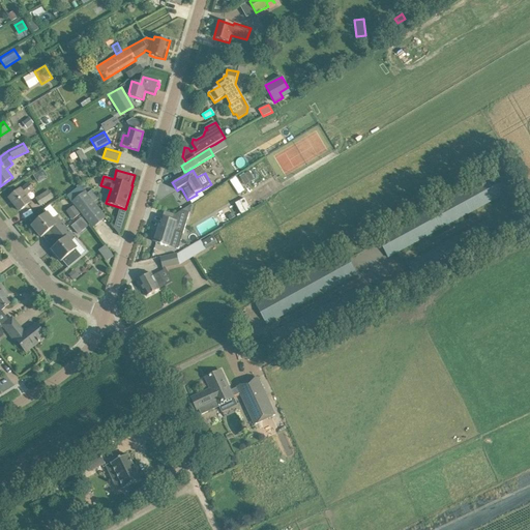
[(491,174),(376,237),(388,258),(503,195),(491,174)]
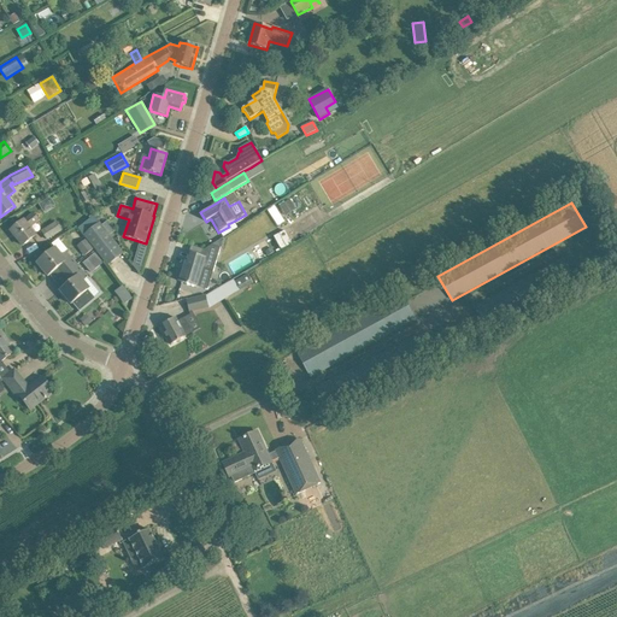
[(285,223),(274,207),(266,212),(277,228),(285,223)]
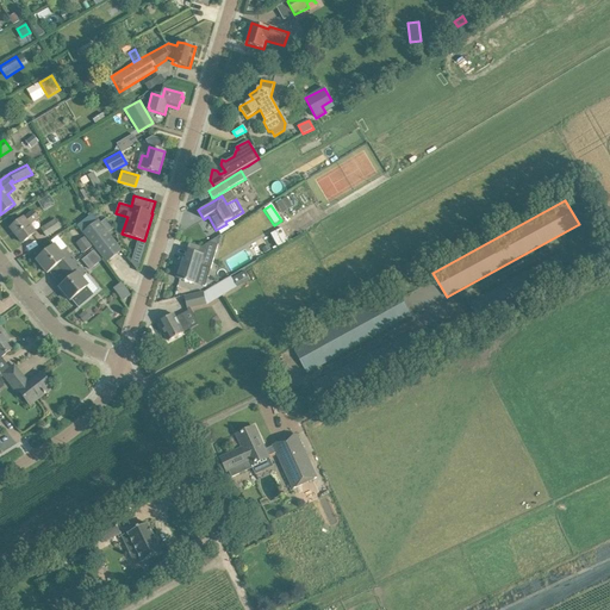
[(23,243),(26,241),(36,234),(30,225),(38,218),(33,211),(24,218),(11,228),(23,243)]
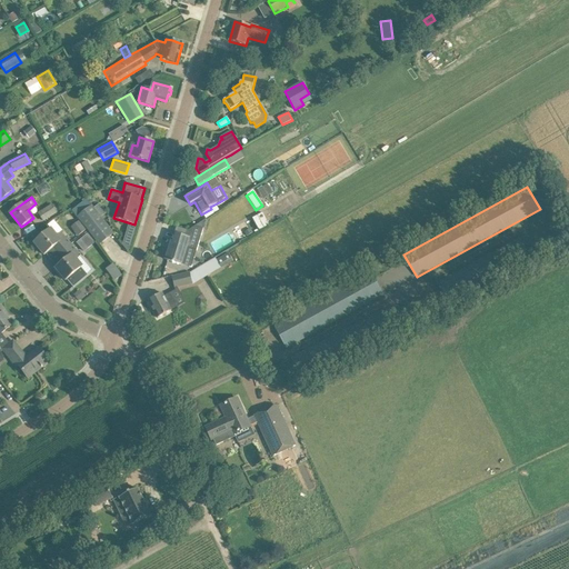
[(78,217),(100,245),(113,233),(100,218),(91,206),(87,200),(72,211),(78,217)]
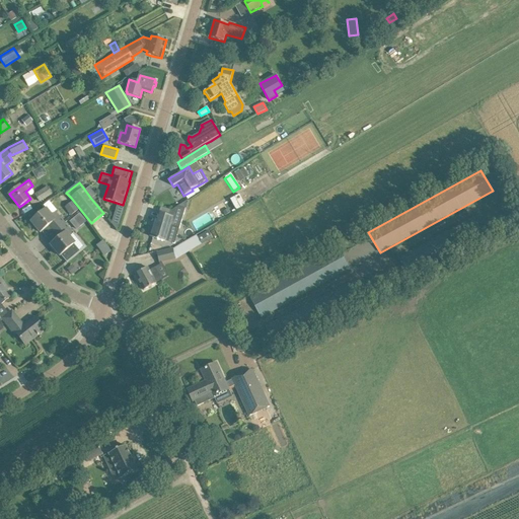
[(47,188),(44,190),(35,195),(40,202),(48,196),(51,194),(47,188)]
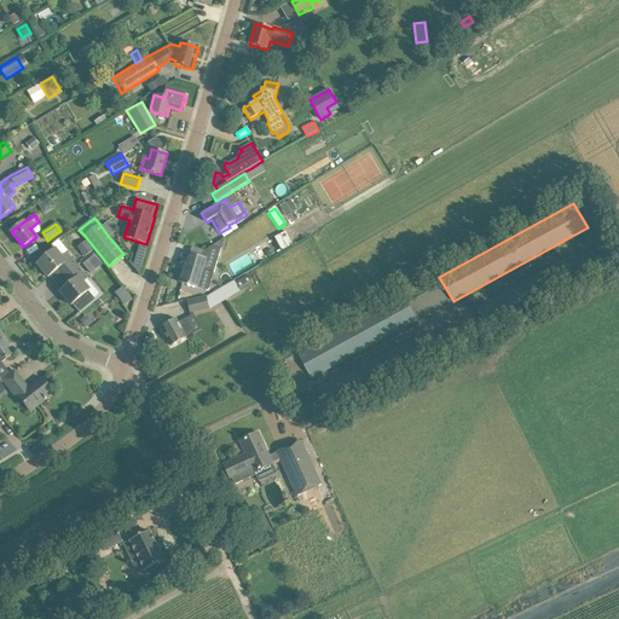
[(281,249),(291,244),(284,230),(273,236),(281,249)]
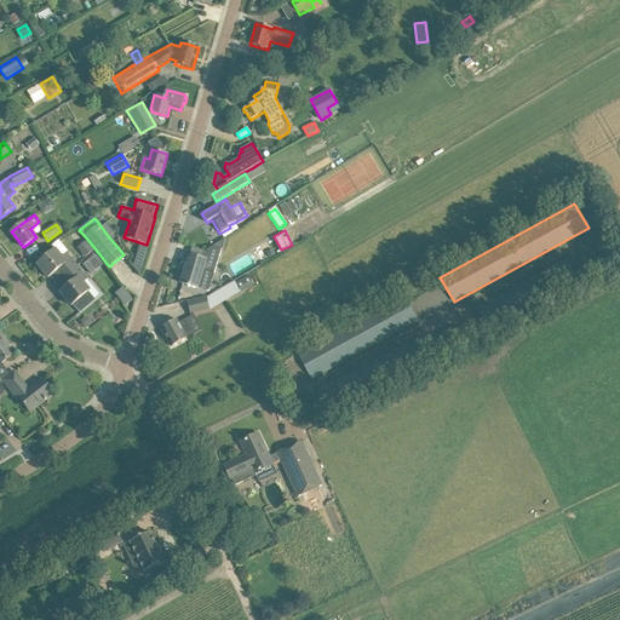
[(84,257),(92,250),(85,241),(76,248),(84,257)]
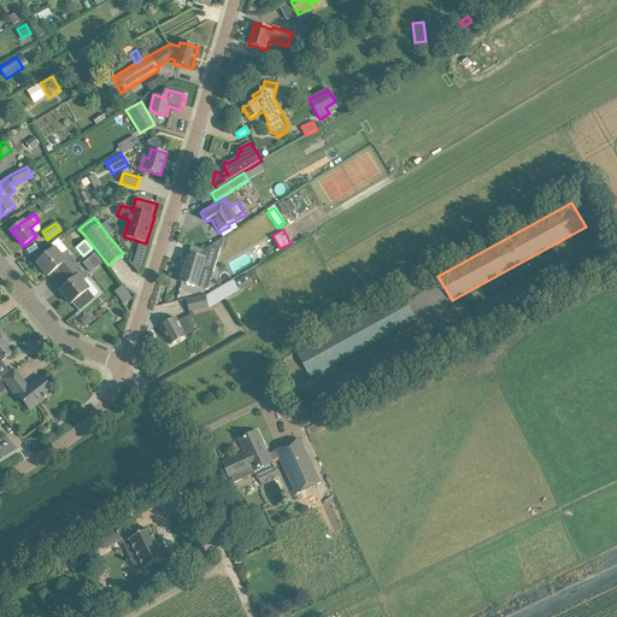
[(184,270),(182,269),(178,281),(181,282),(187,283),(187,286),(188,286),(189,285),(197,287),(203,269),(213,272),(221,247),(212,245),(205,250),(203,250),(200,258),(193,256),(192,256),(189,264),(187,263),(184,270)]
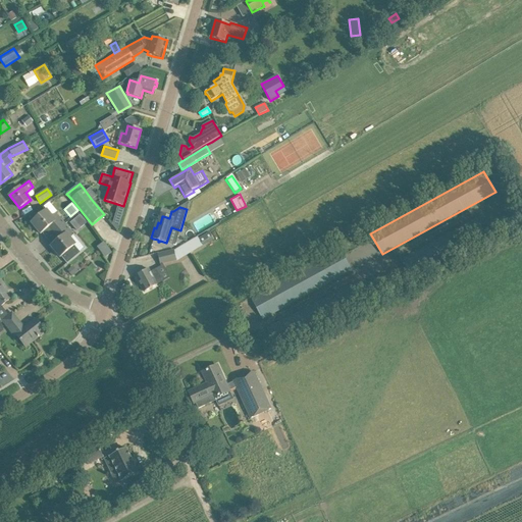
[(39,216),(32,222),(41,233),(49,227),(54,233),(65,224),(56,213),(52,217),(46,210),(39,216)]
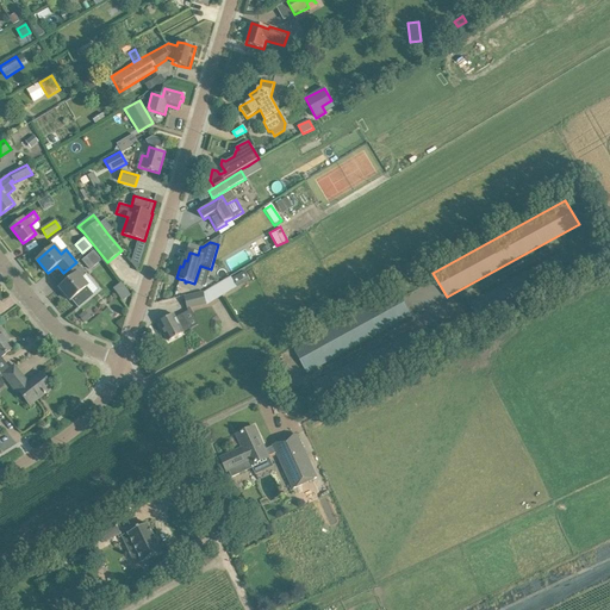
[(137,247),(132,262),(141,265),(145,249),(137,247)]
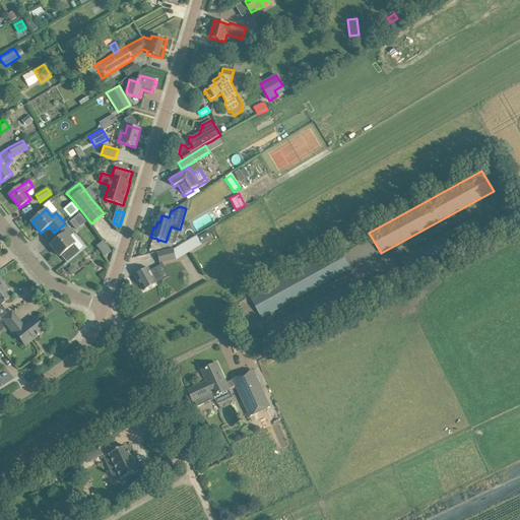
[(70,237),(74,234),(65,223),(54,233),(59,239),(51,245),(60,257),(61,255),(67,262),(80,252),(74,245),(75,244),(70,237)]
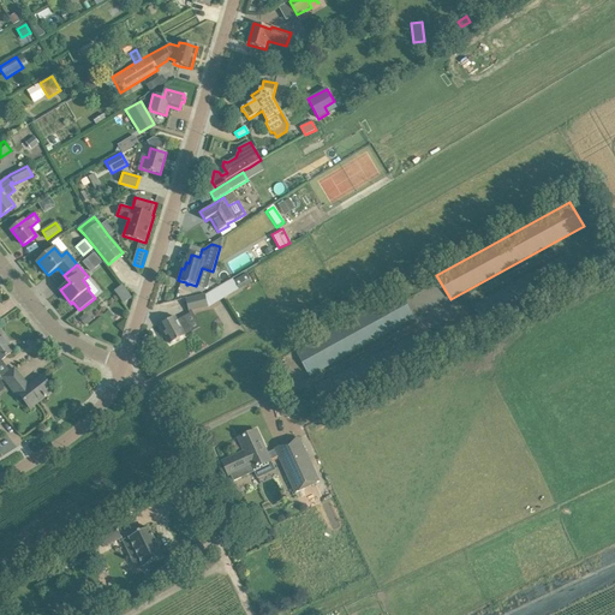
[(240,291),(252,284),(248,274),(234,281),(240,291)]
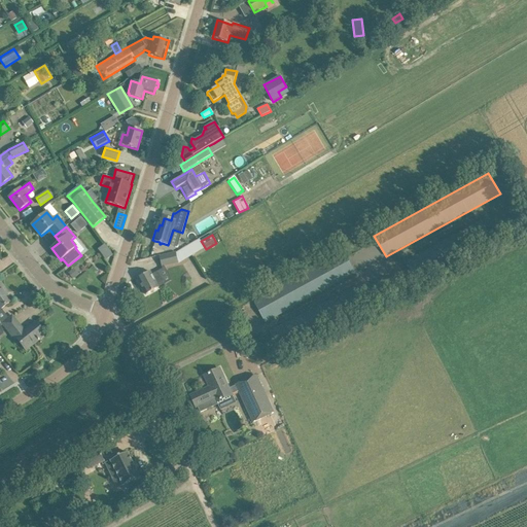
[(97,250),(105,258),(111,253),(102,244),(97,250)]
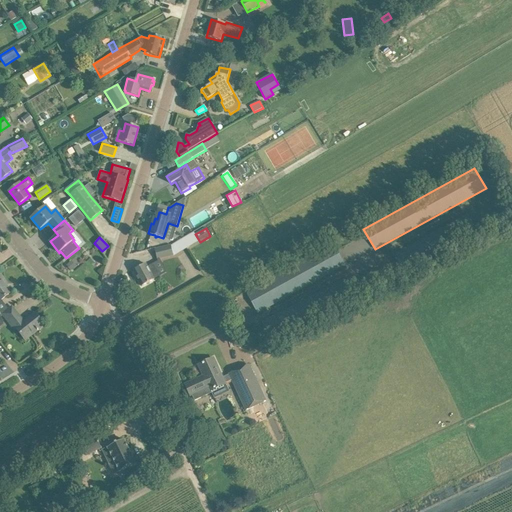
[(157,259),(173,255),(186,248),(181,239),(171,245),(155,249),(157,259)]
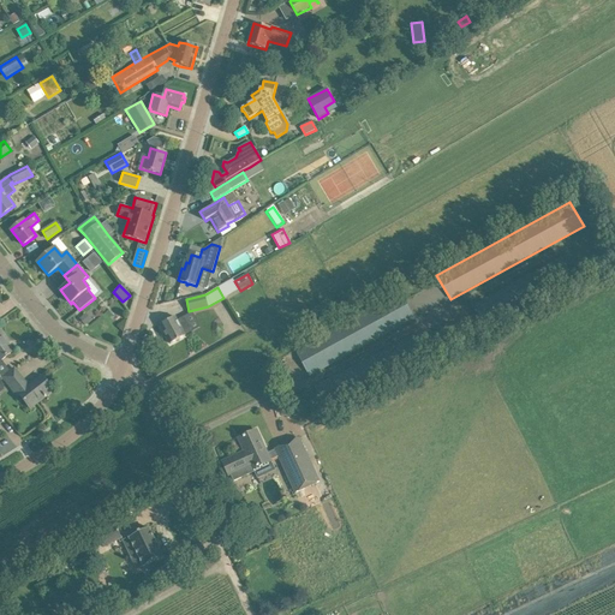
[(400,292),(294,350),(309,376),(415,318),(400,292)]
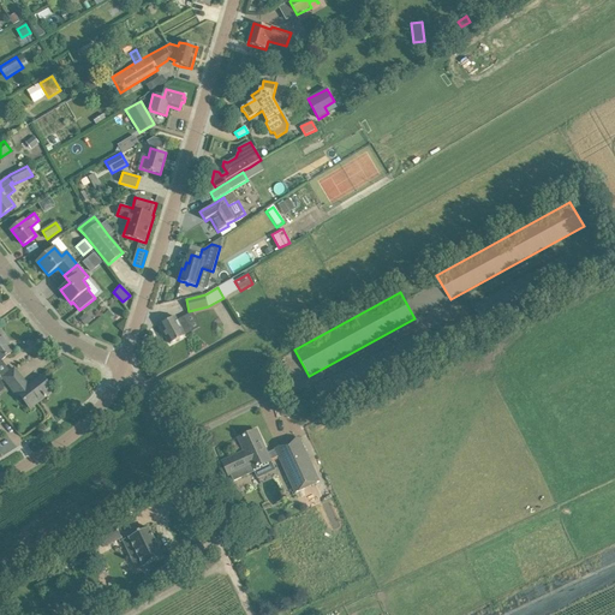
[(175,317),(160,326),(171,344),(185,335),(184,332),(190,328),(184,317),(177,321),(175,317)]
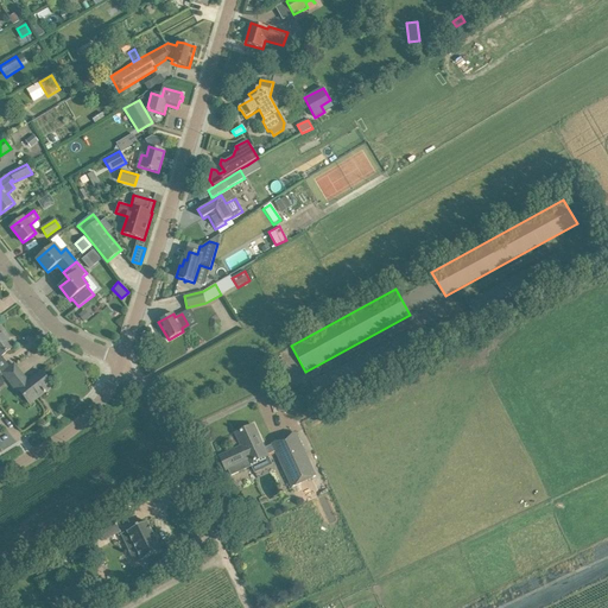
[(322,405),(429,352),(417,327),(310,381),(322,405)]
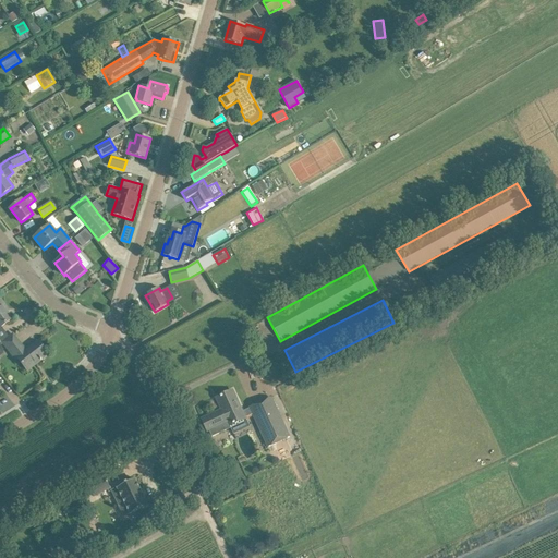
[(0,328),(12,319),(0,302),(0,328)]
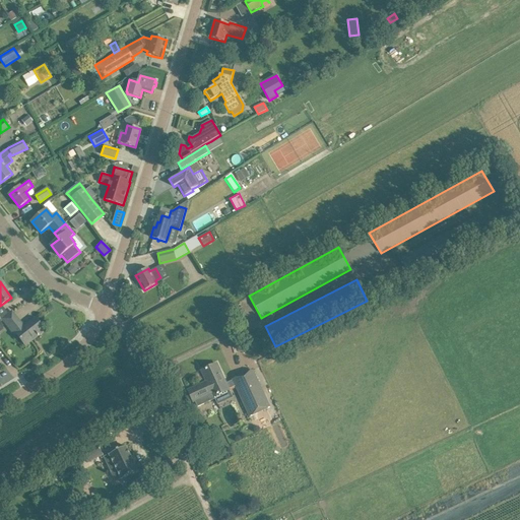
[(45,330),(36,319),(24,328),(12,312),(4,318),(25,345),(33,339),(31,338),(37,334),(38,336),(39,335),(39,334),(44,330),(45,330)]
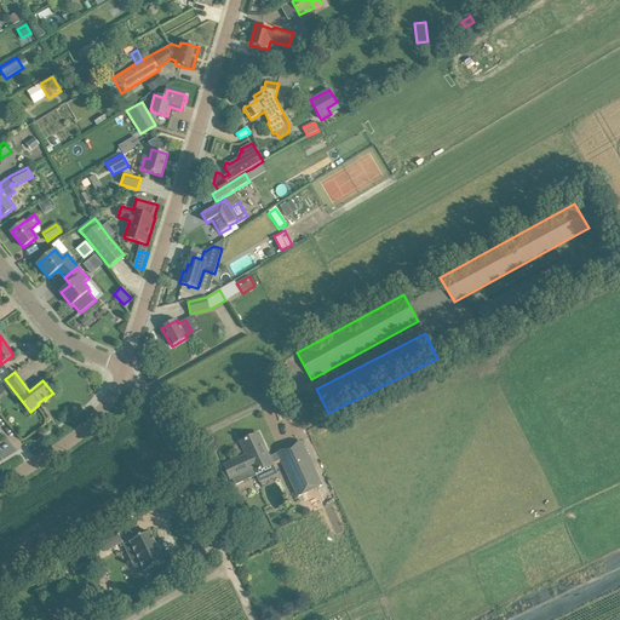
[(236,484),(239,483),(256,475),(256,474),(273,465),(271,464),(280,460),(297,498),(322,486),(302,441),(276,453),(268,457),(258,435),(241,442),(247,455),(224,466),(230,478),(233,478),(236,484)]
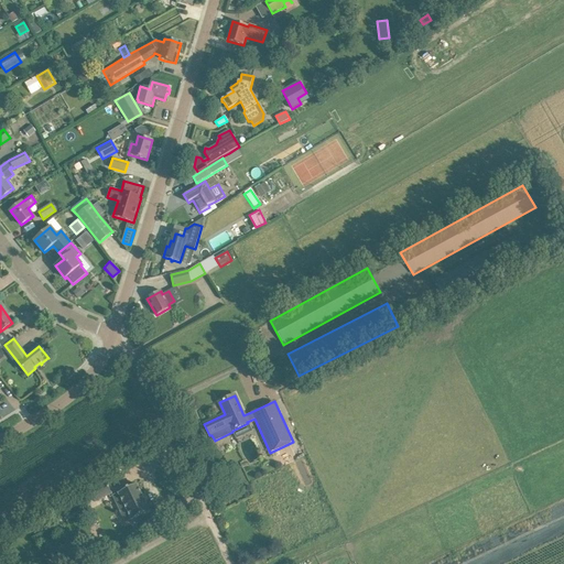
[(194,451),(199,461),(203,466),(208,464),(201,448),(194,451)]
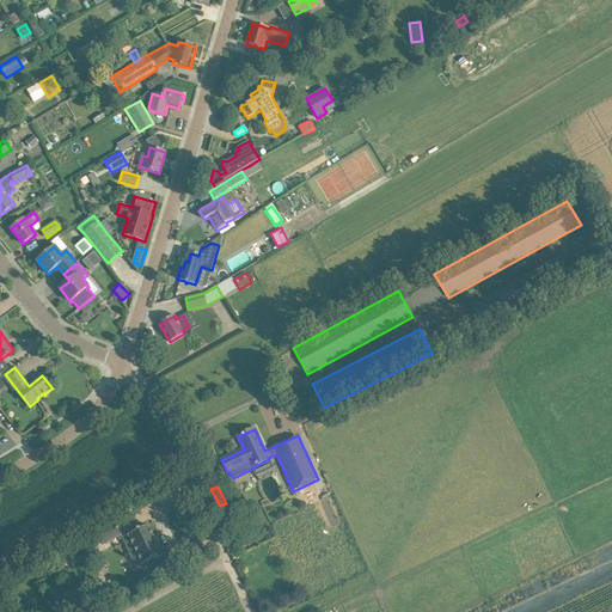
[(114,522),(114,524),(98,531),(97,531),(97,532),(103,544),(103,545),(104,544),(120,536),(120,537),(121,536),(121,534),(115,524),(115,522),(114,522)]
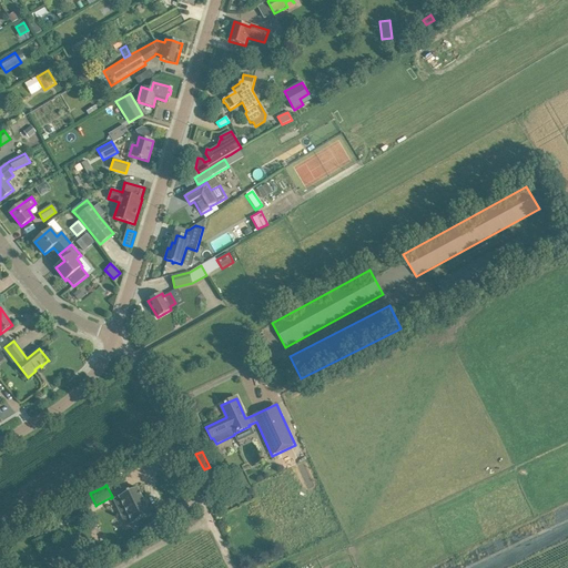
[(135,488),(121,496),(120,496),(119,496),(120,498),(128,513),(121,516),(127,526),(132,523),(133,524),(134,523),(149,516),(150,516),(151,515),(150,514),(144,504),(145,504),(144,503),(143,500),(143,499),(142,499),(138,489),(137,487),(135,488)]
